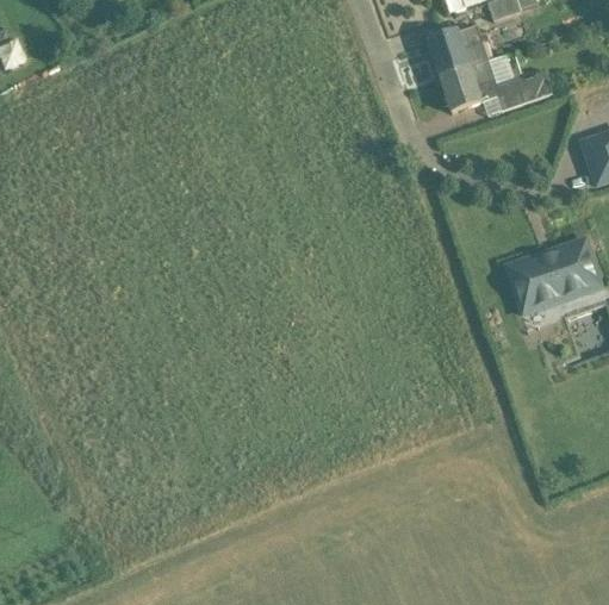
[(112,19),(125,5),(120,0),(101,0),(98,5),(112,19)]
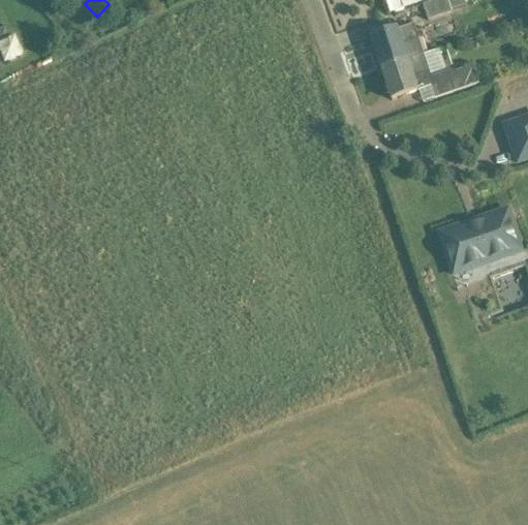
[(386,0),(391,10),(421,0),(386,0)]
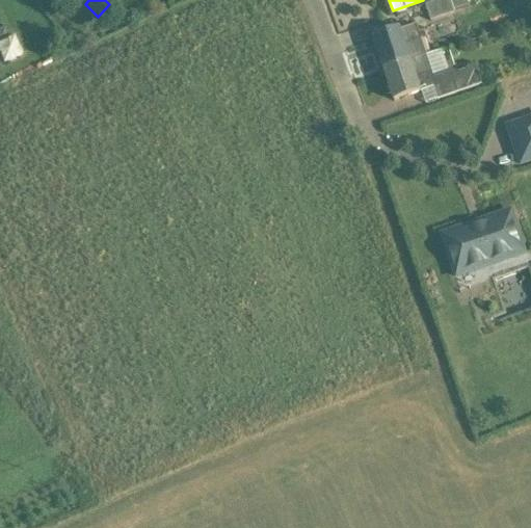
[(431,17),(466,6),(471,5),(469,0),(429,0),(426,1),(431,17)]
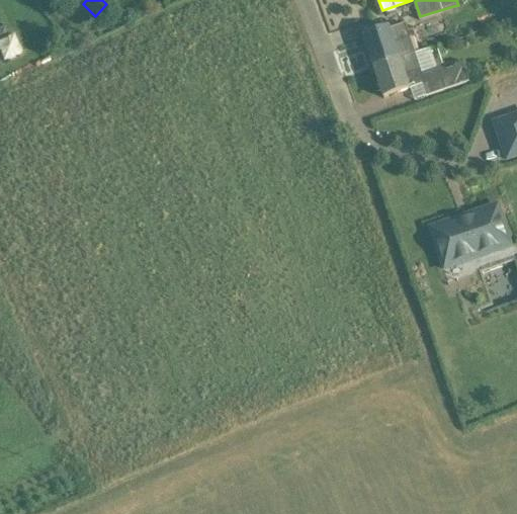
[(362,34),(372,64),(400,55),(415,50),(409,35),(404,20),(362,34)]
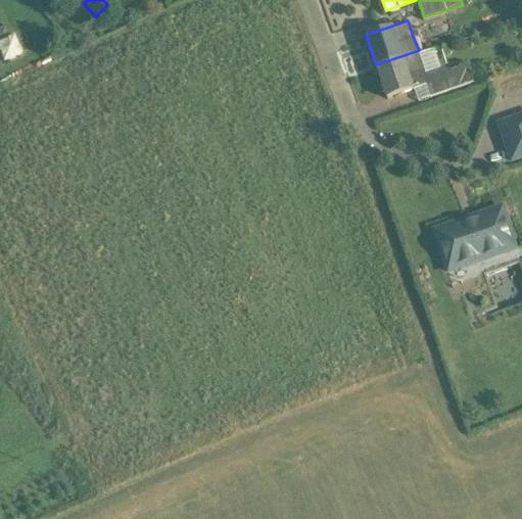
[(386,96),(396,93),(425,83),(429,94),(472,80),(466,62),(449,68),(443,64),(440,65),(433,45),(419,50),(404,55),(376,64),(386,96)]
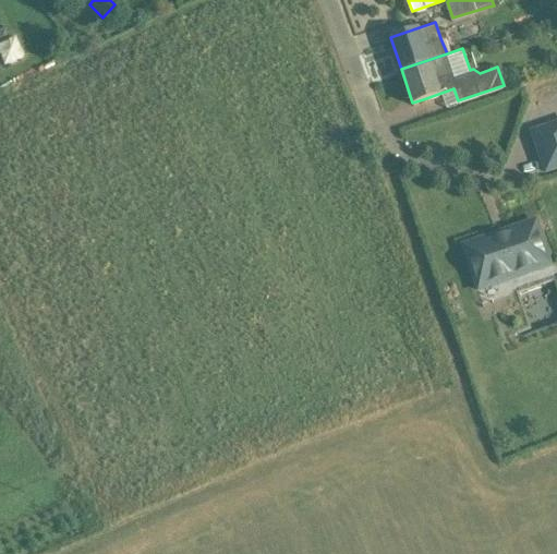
[(556,120),(532,130),(545,169),(556,164),(556,120)]
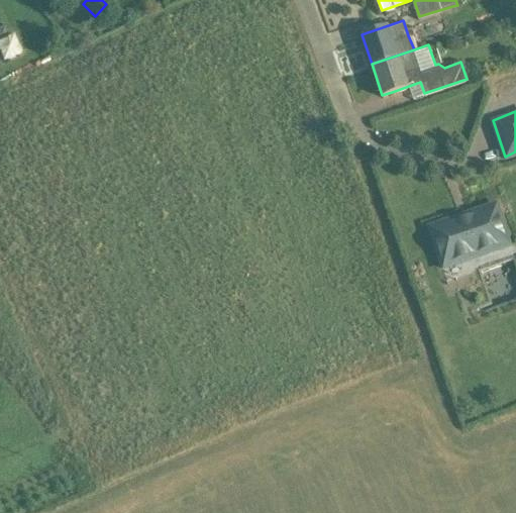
[(496,202),(428,225),(442,266),(509,242),(496,202)]
